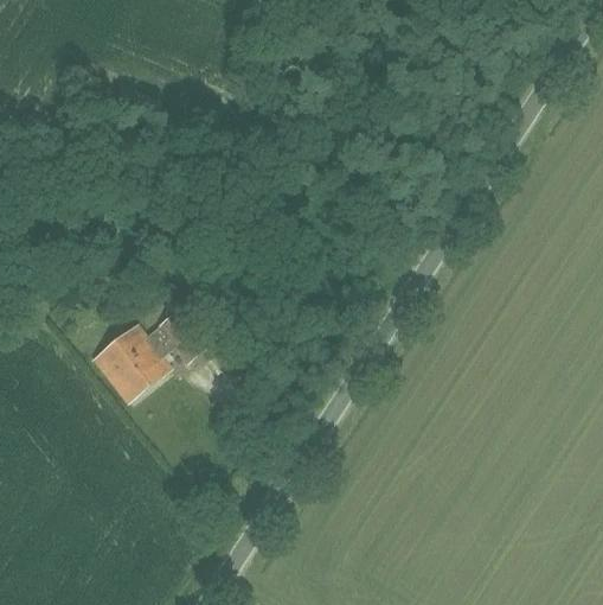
[(184,364),(203,349),(173,312),(154,328),(155,328),(142,338),(133,328),(91,360),(110,382),(159,343),(164,339),(184,364)]
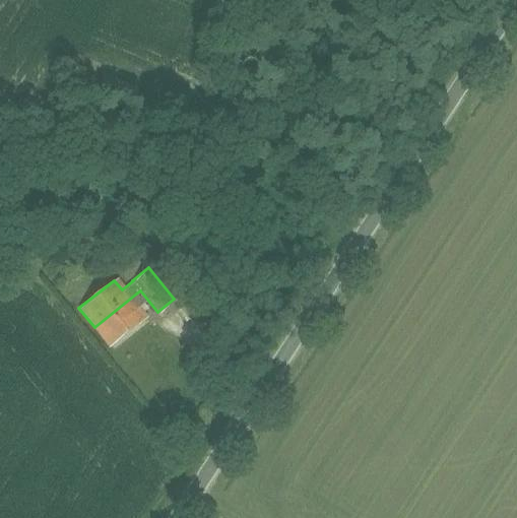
[(136,294),(94,327),(109,345),(143,317),(135,307),(142,301),(136,294)]
